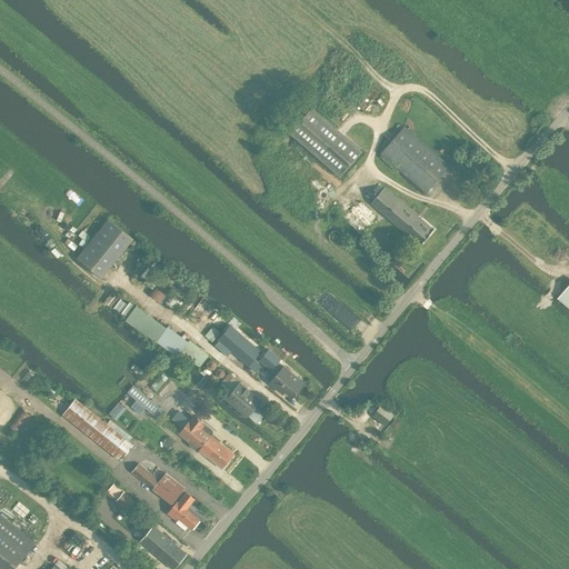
[(362,150),(312,107),(289,133),(340,177),(362,150)]
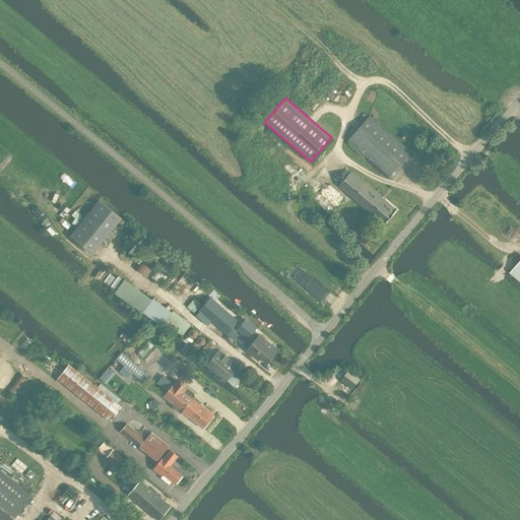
[(411,151),(410,151),(371,116),(348,140),(389,176),(411,151)]
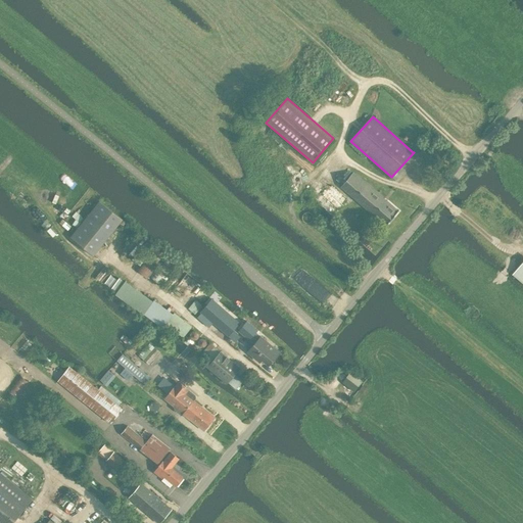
[(353,173),(342,187),(362,203),(383,223),(396,209),(390,204),(353,173)]
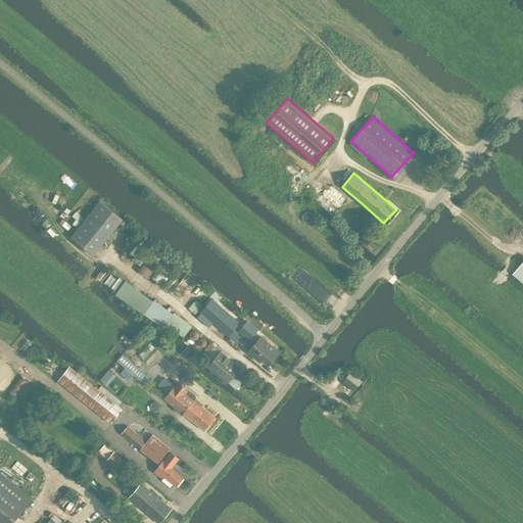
[(100,201),(72,236),(72,237),(93,254),(123,220),(100,201)]
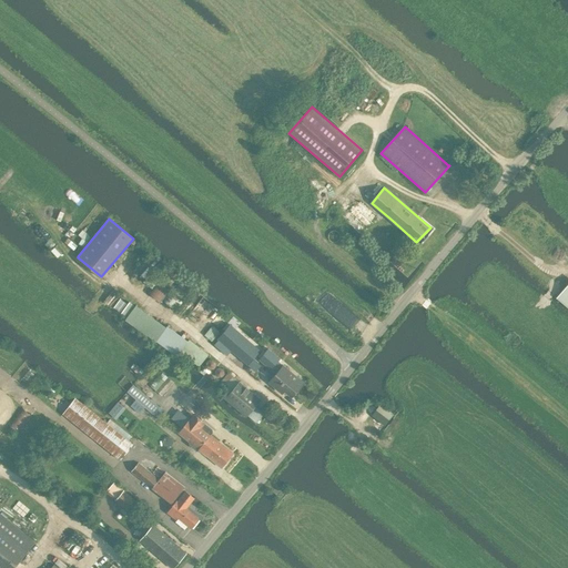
[(169,267),(149,292),(161,302),(181,277),(169,267)]
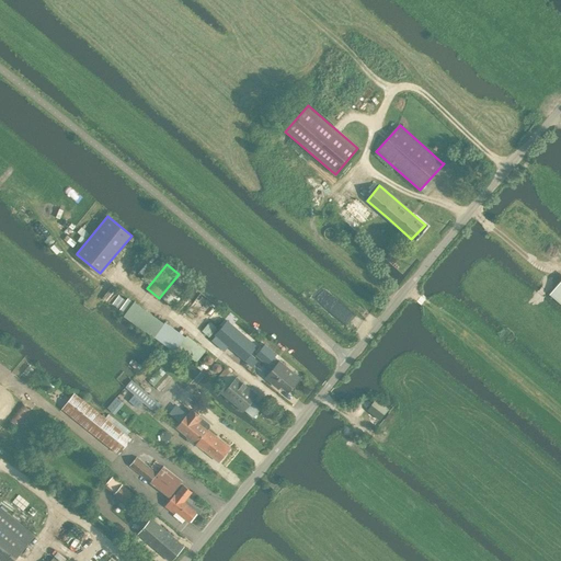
[(179,275),(162,297),(175,307),(192,285),(179,275)]
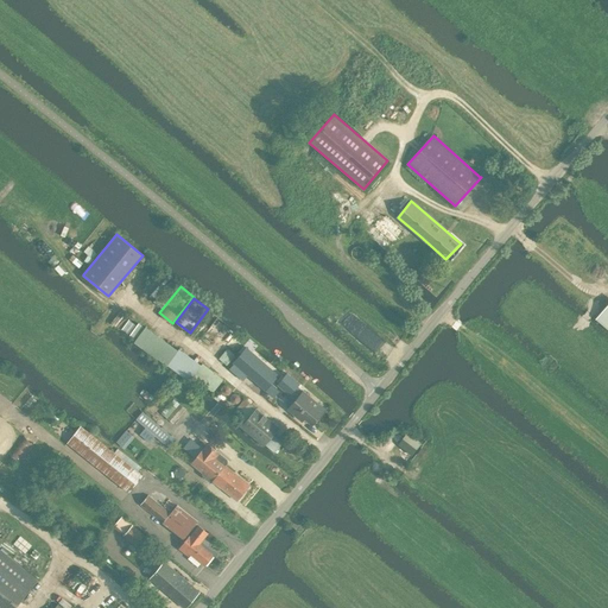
[(607,303),(596,318),(607,328),(607,303)]
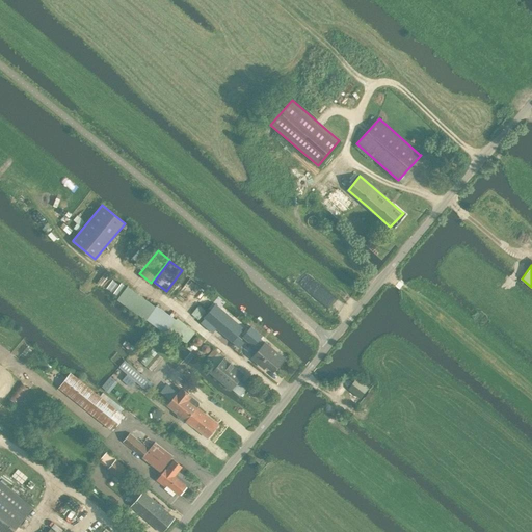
[(205,318),(201,322),(213,333),(216,328),(232,342),(244,328),(215,303),(204,317),(205,318)]
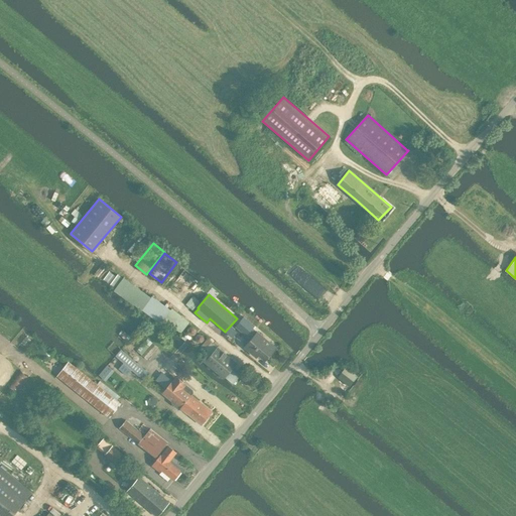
[(151,297),(142,309),(160,324),(163,319),(171,310),(153,296),(151,297)]
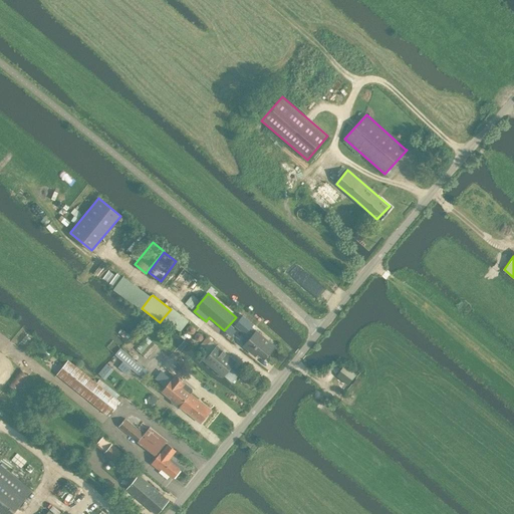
[(186,303),(193,310),(201,301),(193,295),(186,303)]
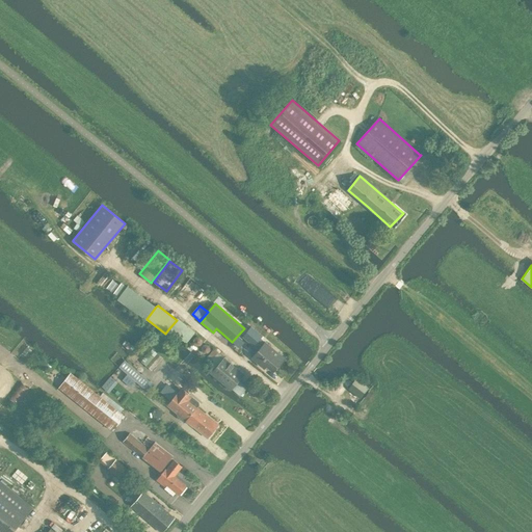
[(253,326),(242,337),(255,347),(263,336),(253,326)]
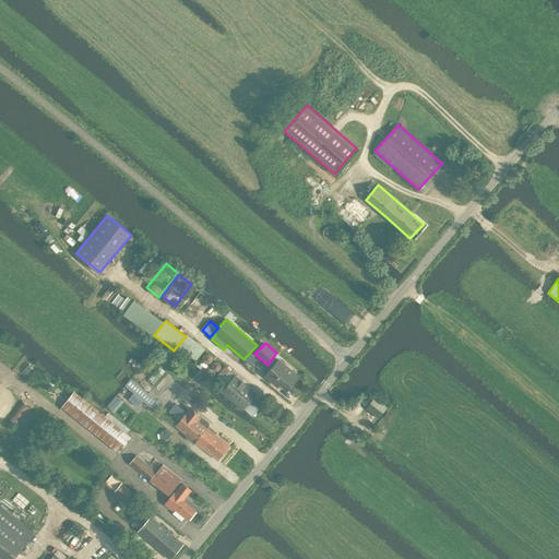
[(280,359),(265,377),(276,385),(275,385),(277,388),(281,384),(287,390),(299,376),(280,359)]
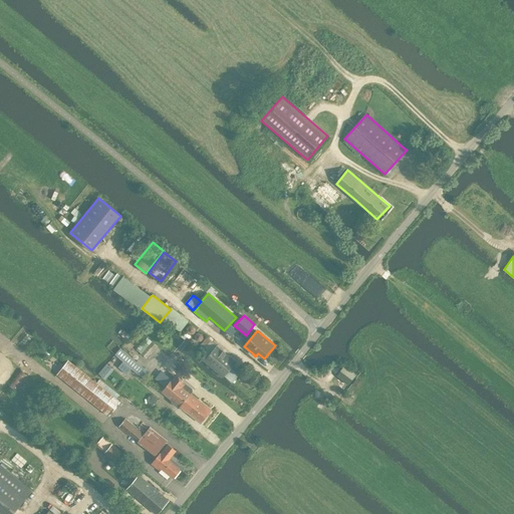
[(148,337),(138,349),(147,357),(157,346),(148,337)]
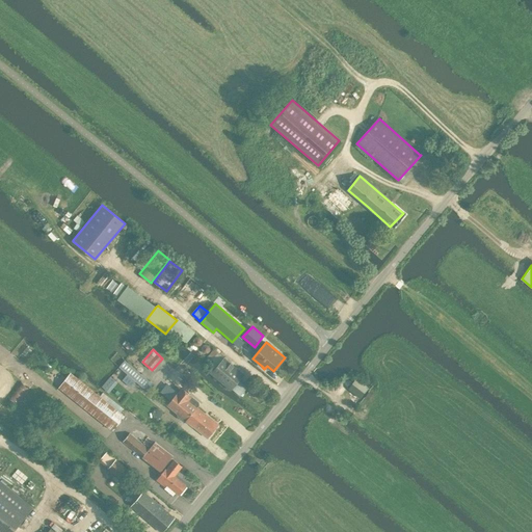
[(214,369),(212,373),(231,390),(232,389),(240,396),(247,387),(239,379),(244,374),(225,357),(224,358),(214,349),(205,361),(214,369)]
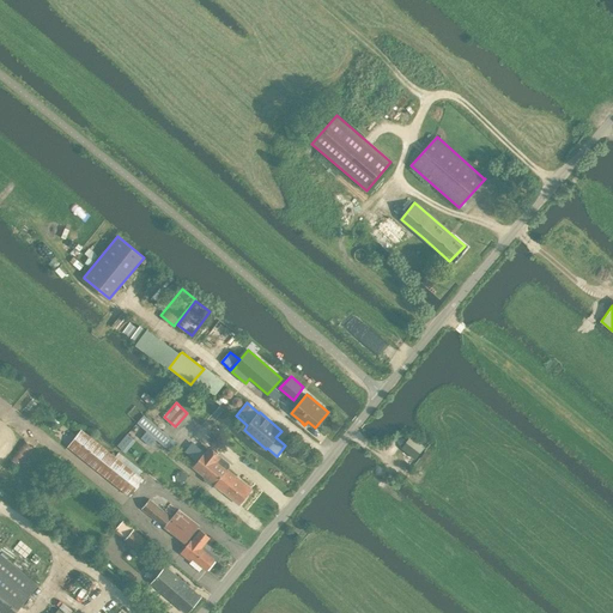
[(144,414),(137,423),(147,431),(157,439),(165,448),(167,447),(174,439),(173,439),(173,438),(150,420),(144,416),(144,414)]
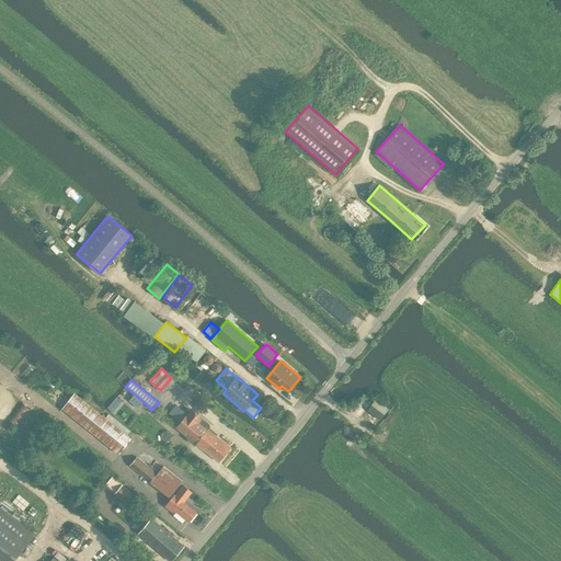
[(132,438),(100,414),(76,395),(64,410),(119,454),(132,438)]
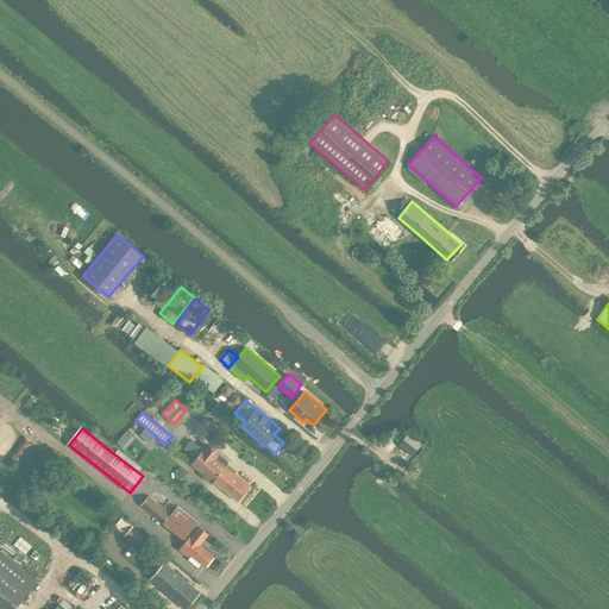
[(135,438),(126,431),(117,443),(125,450),(135,438)]
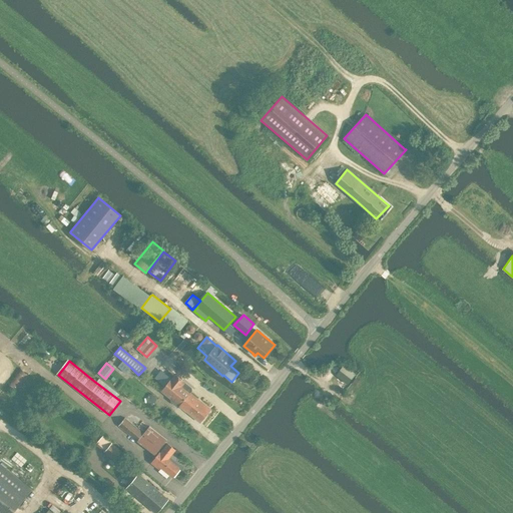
[(345,366),(340,373),(352,382),(358,375),(345,366)]
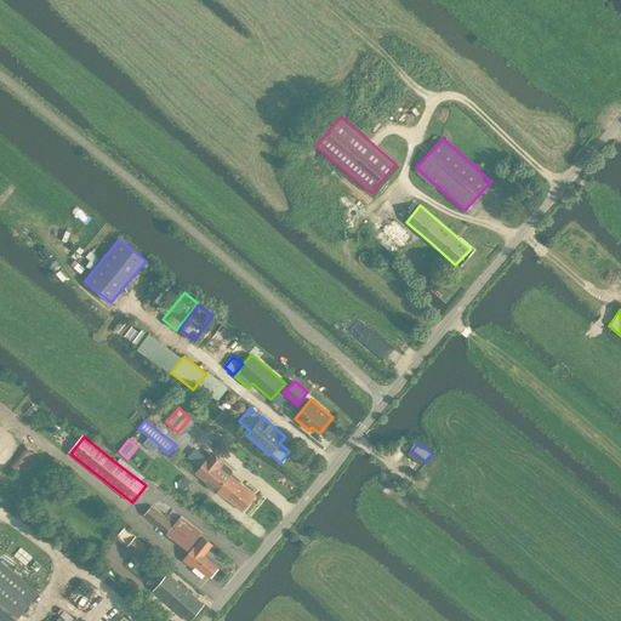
[(24,445),(9,467),(18,474),(34,454),(24,445)]
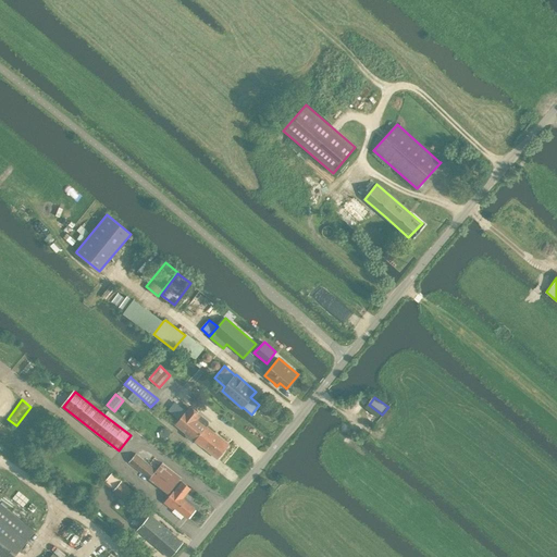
[(193,442),(196,441),(207,426),(209,424),(208,421),(190,407),(186,412),(173,403),(168,409),(181,420),(176,424),(186,432),(186,436),(193,442)]
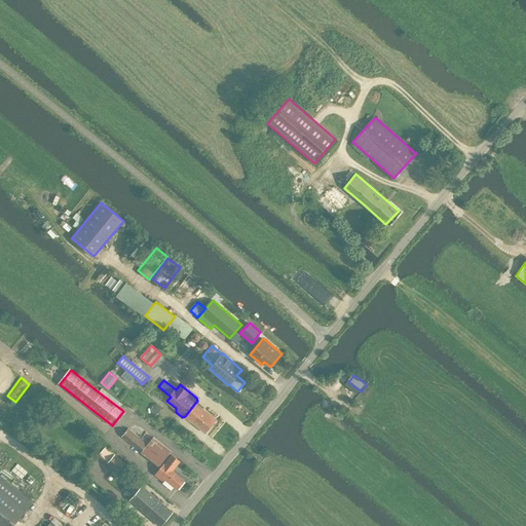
[(216,419),(195,403),(185,416),(205,433),(216,419)]
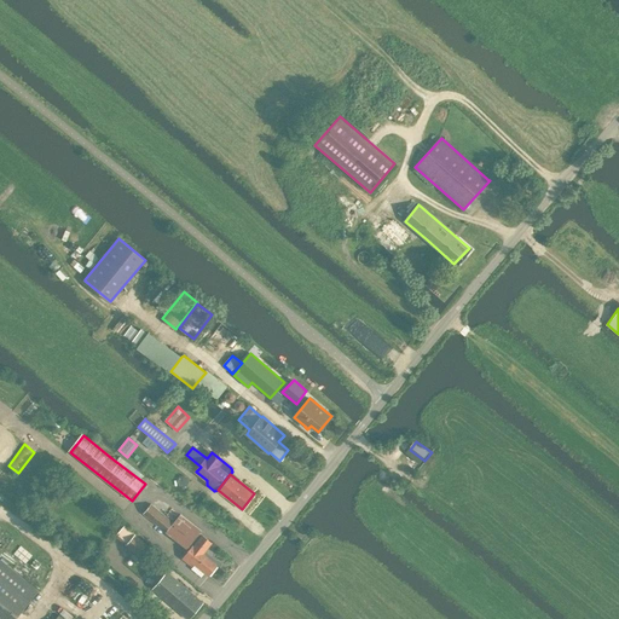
[(151,504),(144,514),(187,549),(202,531),(180,514),(174,522),(151,504)]
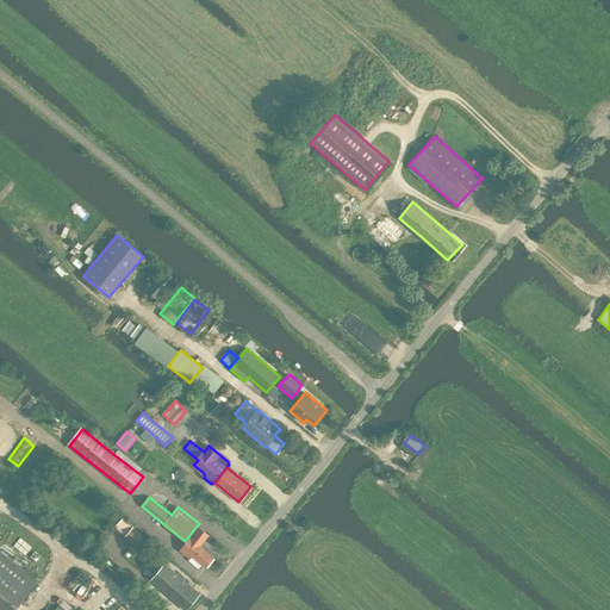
[(113,528),(125,537),(141,551),(149,540),(134,527),(123,517),(113,528)]
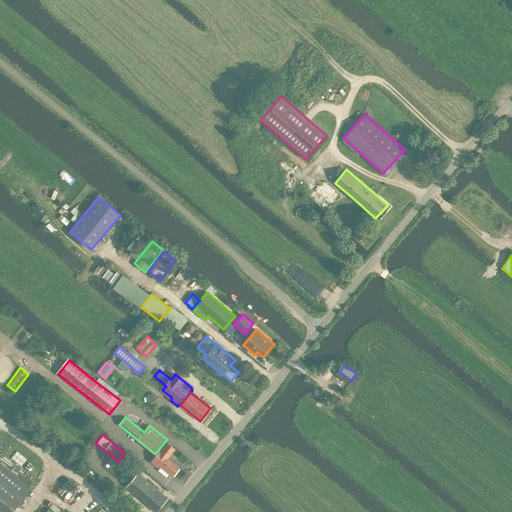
[(151,462),(156,466),(158,464),(172,476),(179,468),(168,458),(175,449),(168,443),(161,452),(160,452),(151,462)]
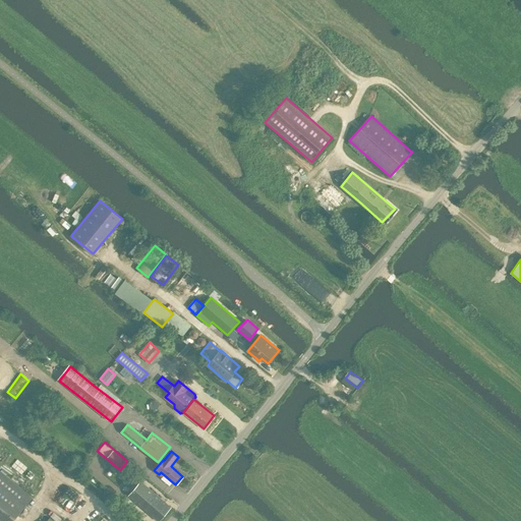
[(0,520),(14,520),(33,498),(0,470),(0,520)]
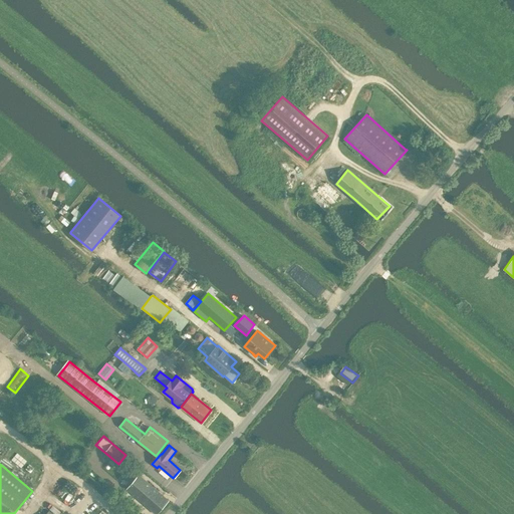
[(127,489),(156,513),(157,513),(169,500),(140,475),(127,489)]
